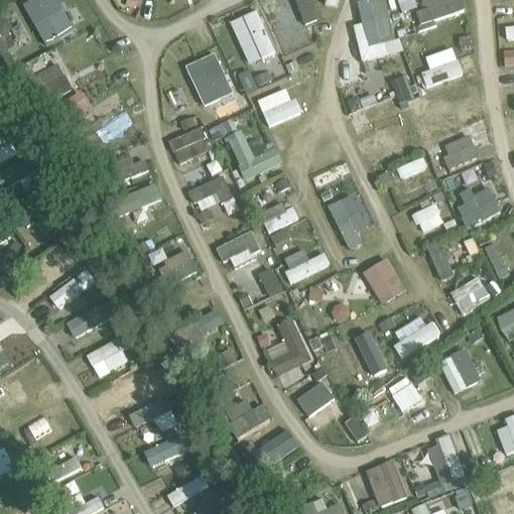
[(27,0),(23,2),(46,45),(74,30),(56,0),(27,0)]
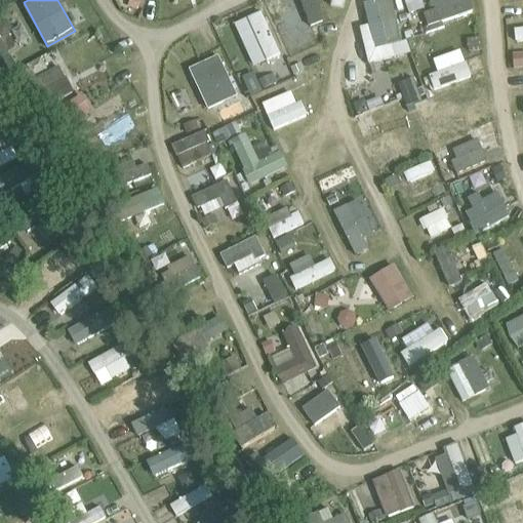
[(286,0),(299,30),(321,21),(312,0),(286,0)]
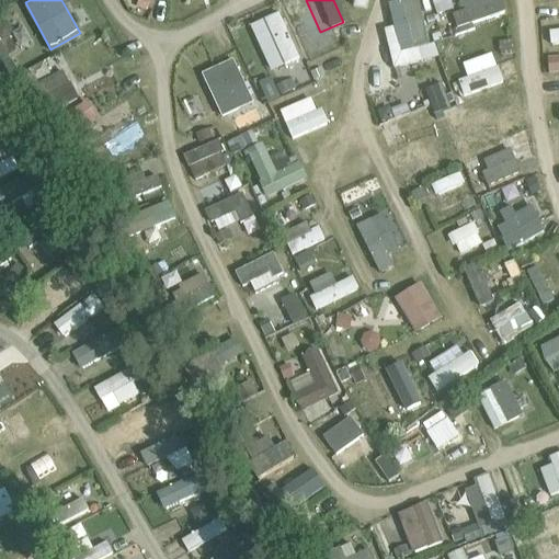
[(387,0),(392,25),(385,27),(394,66),(434,57),(420,0),(387,0)]
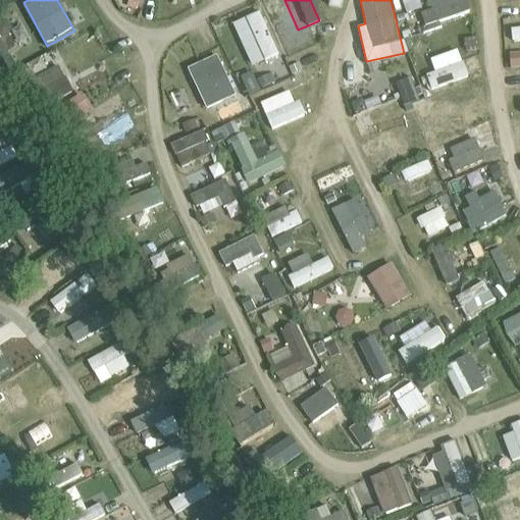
[(402,0),(406,11),(421,7),(419,0),(402,0)]
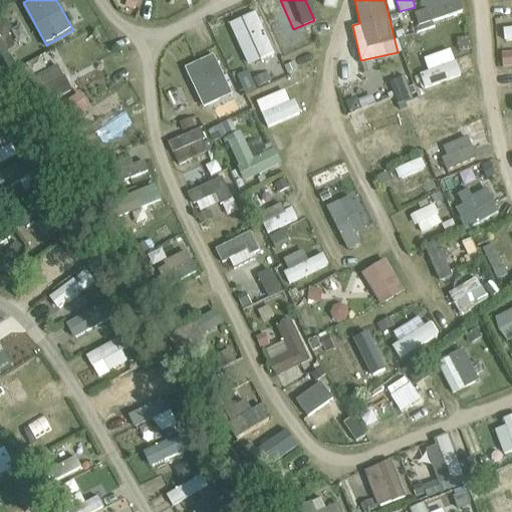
[(423,0),(425,8),(417,10),(420,21),(462,11),(459,0),(423,0)]
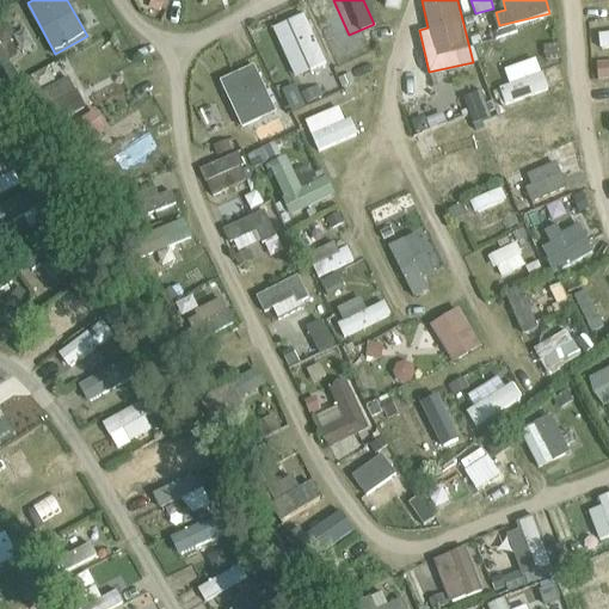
[(271,25),(295,75),(326,61),(302,11),(271,25)]
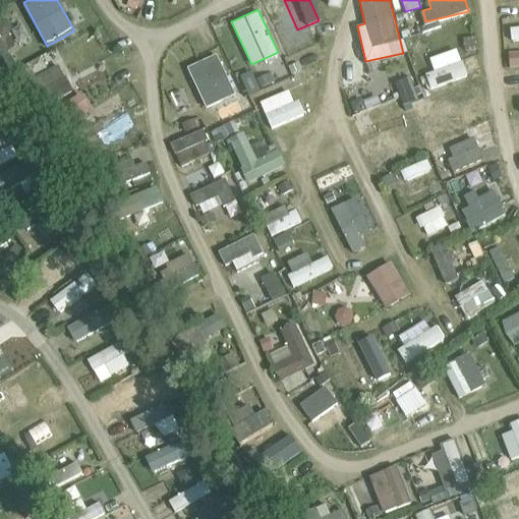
[(518,23),(510,24),(510,39),(518,38),(518,23)]
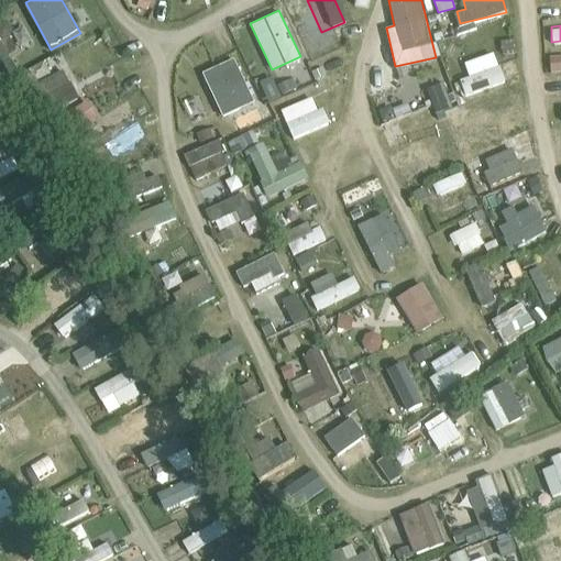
[(461,92),(503,84),(496,52),(464,58),(468,77),(459,79),(461,92)]
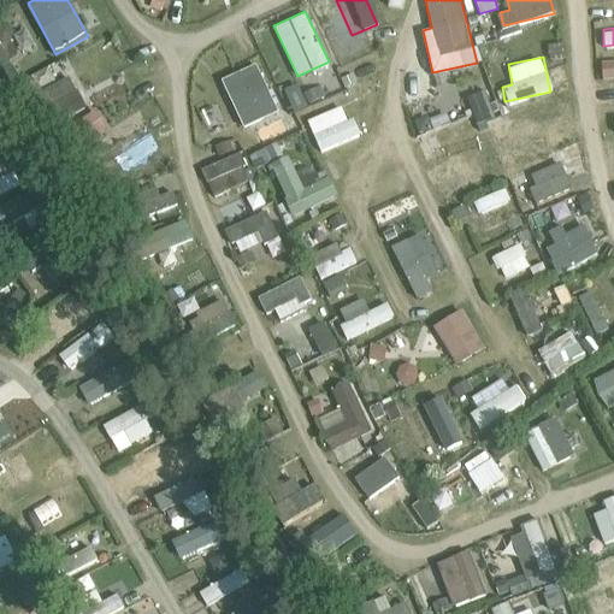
[(602,78),(613,76),(613,58),(600,60),(602,78)]
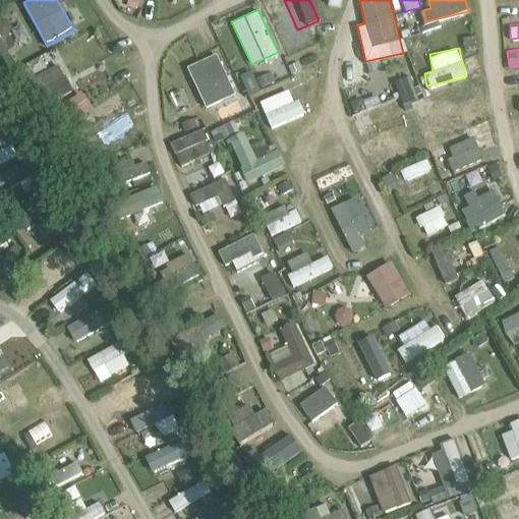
[(204,106),(233,95),(219,53),(188,64),(204,106)]
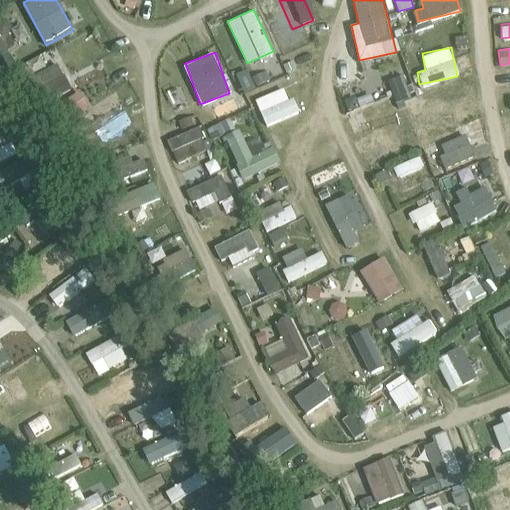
[(397,102),(411,97),(402,73),(388,78),(397,102)]
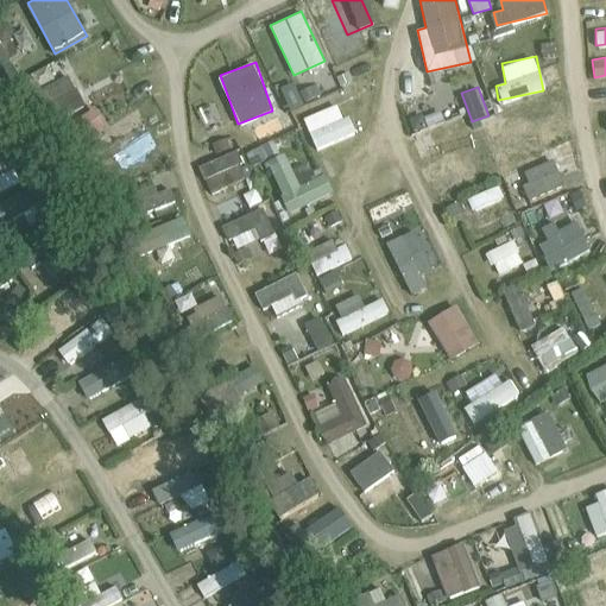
[(149,132),(111,146),(115,159),(153,146),(149,132)]
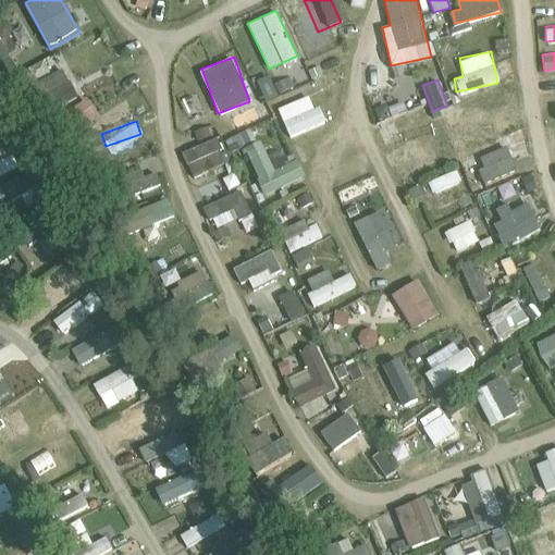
[(245,130),(232,136),(238,150),(251,145),(245,130)]
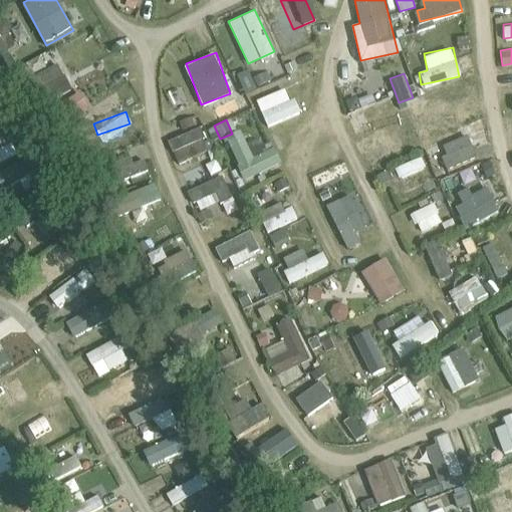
[(204,126),(169,138),(177,161),(211,149),(204,126)]
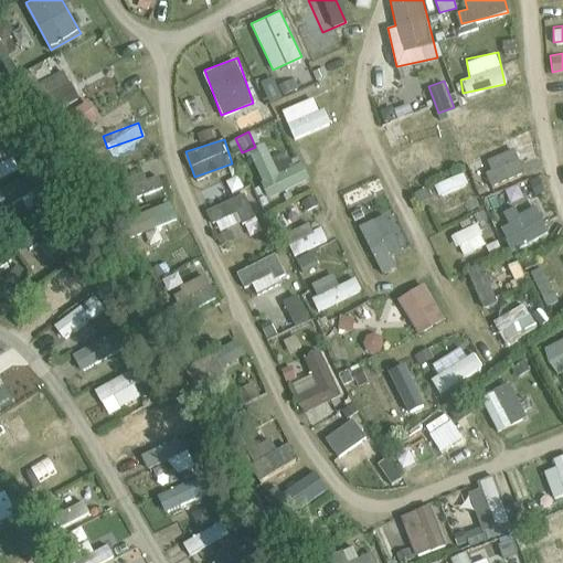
[(309,182),(304,161),(291,163),(288,151),(271,156),(267,142),(250,147),(264,195),(309,182)]
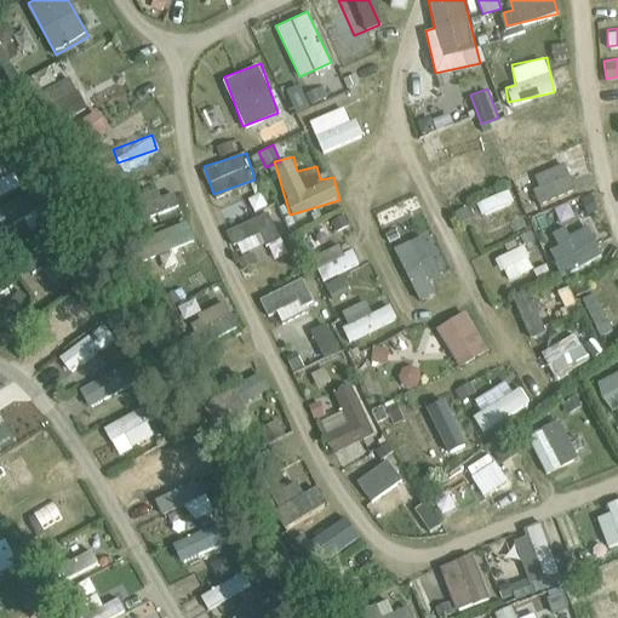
[(561,160),(528,176),(541,204),(574,187),(561,160)]
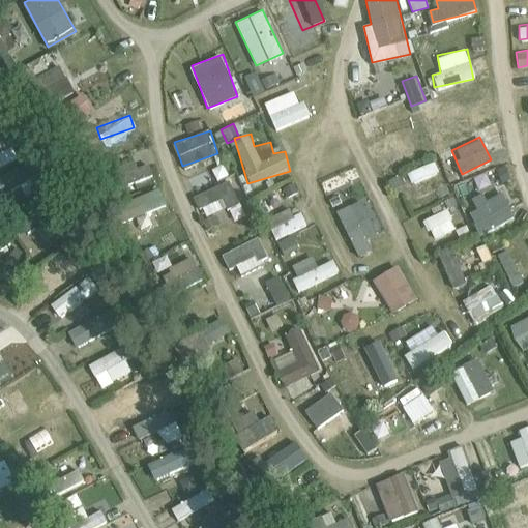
[(19,184),(25,194),(44,182),(29,159),(0,176),(0,189),(3,195),(19,184)]
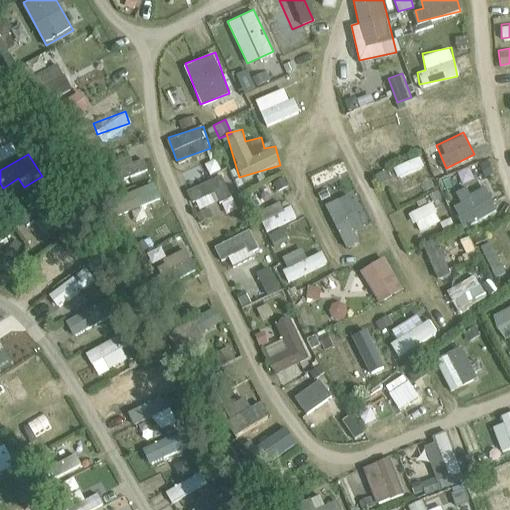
[(401,188),(428,178),(419,156),(393,165),(401,188)]
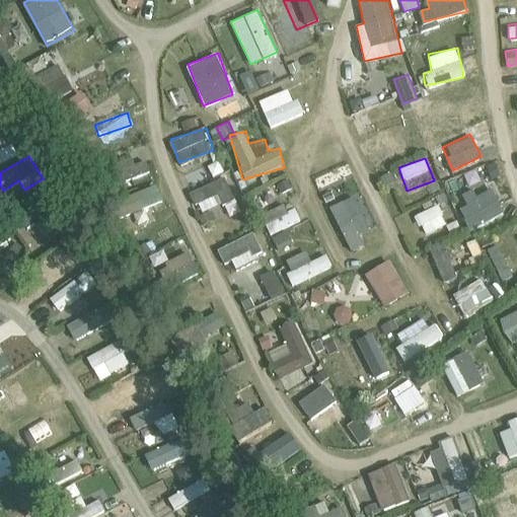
[(224,202),(229,214),(239,210),(225,175),(190,191),(199,212),(224,202)]
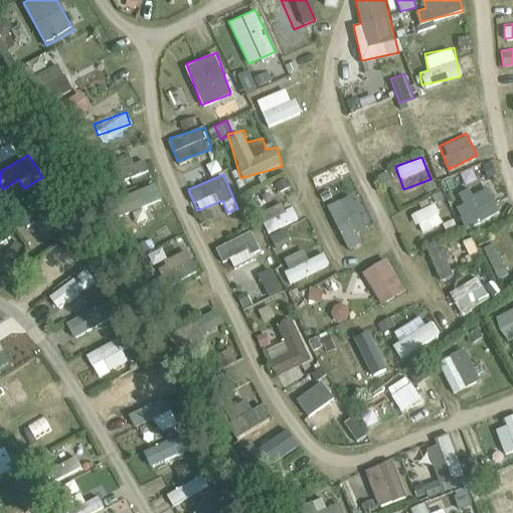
[(124,196),(134,221),(145,217),(141,207),(161,199),(155,183),(124,196)]
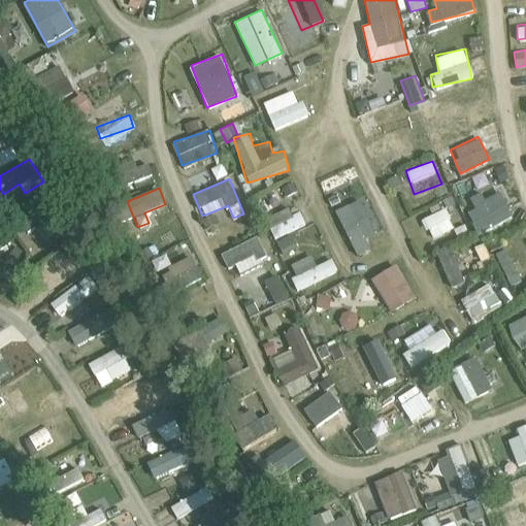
[(481,191),(464,198),(478,231),(512,217),(501,191),(484,198),(481,191)]
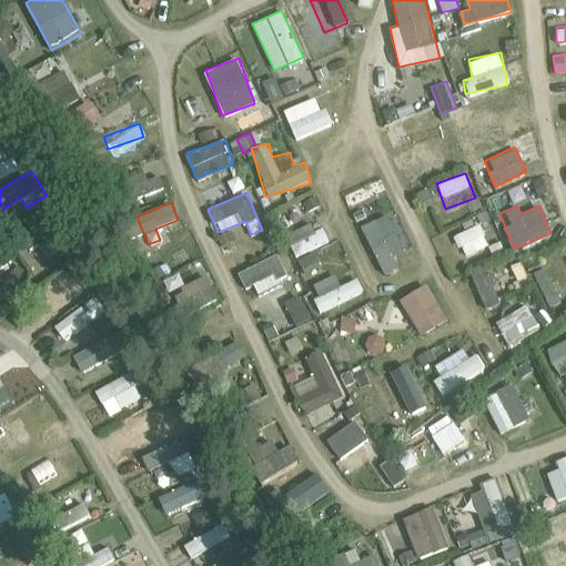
[(383,273),(398,266),(375,219),(361,225),(383,273)]
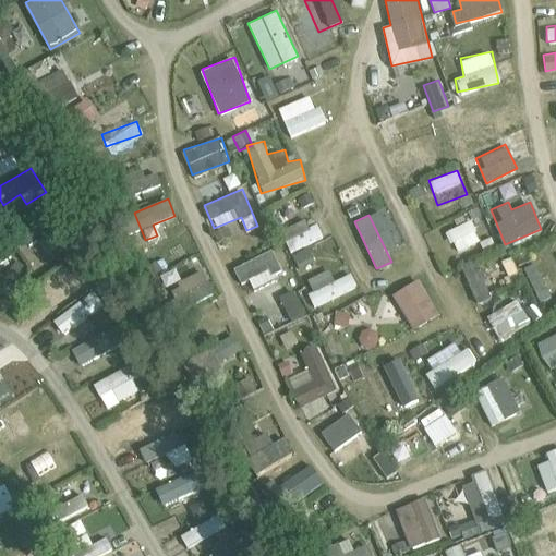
[(322,234),(313,217),(280,232),(289,251),(322,234)]
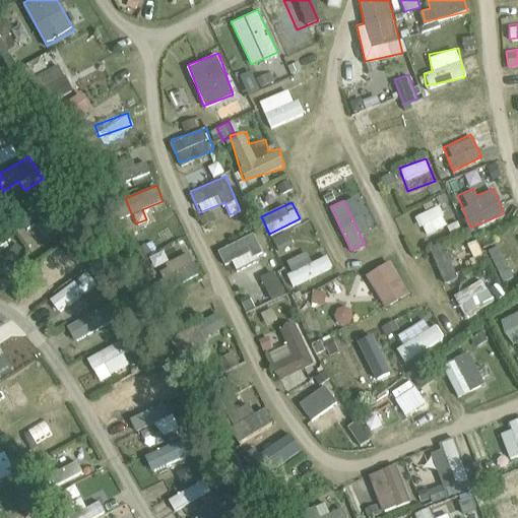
[(436,203),(415,216),(427,235),(447,221),(436,203)]
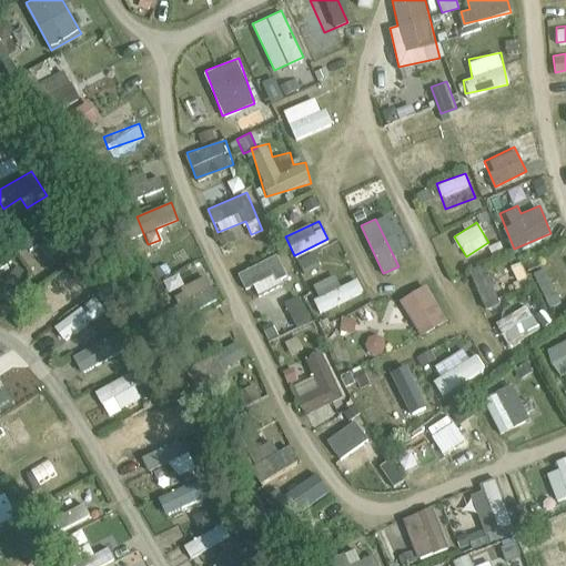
[(275,252),(241,271),(253,295),(289,276),(275,252)]
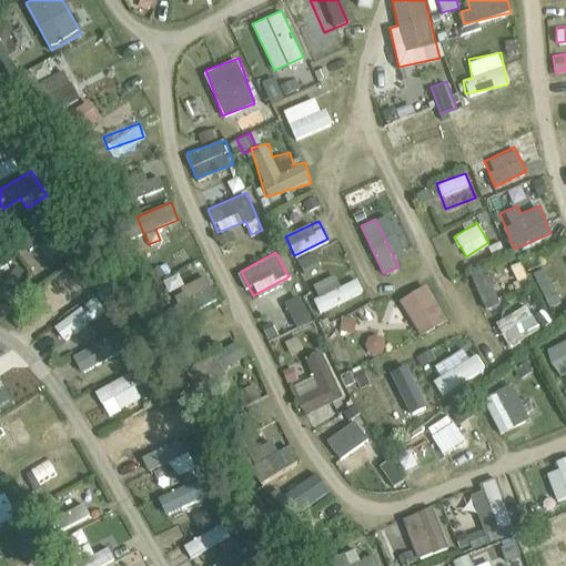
[(485,309),(501,301),(483,264),(468,271),(485,309)]
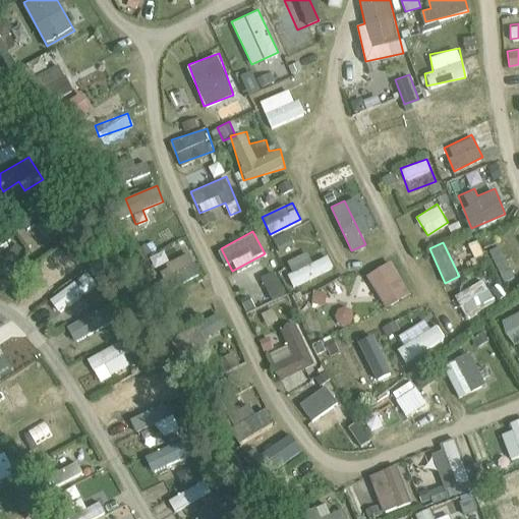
[(499,243),(487,248),(503,281),(514,276),(499,243)]
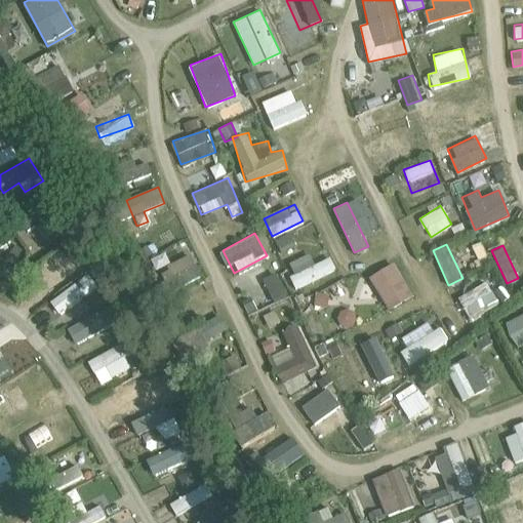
[(47,275),(74,255),(67,246),(41,266),(47,275)]
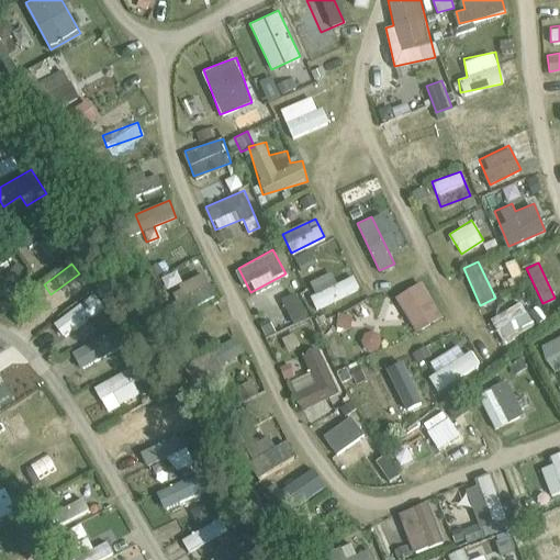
[(316,305),(359,289),(354,275),(335,281),(331,271),(308,281),(316,305)]
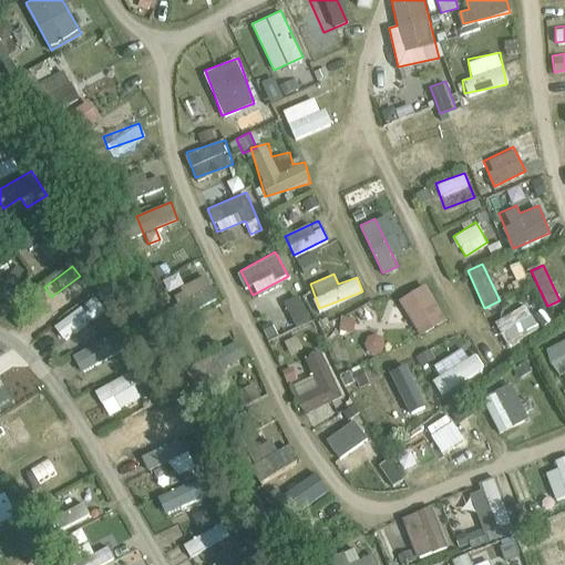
[(171,288),(178,311),(214,298),(206,276),(171,288)]
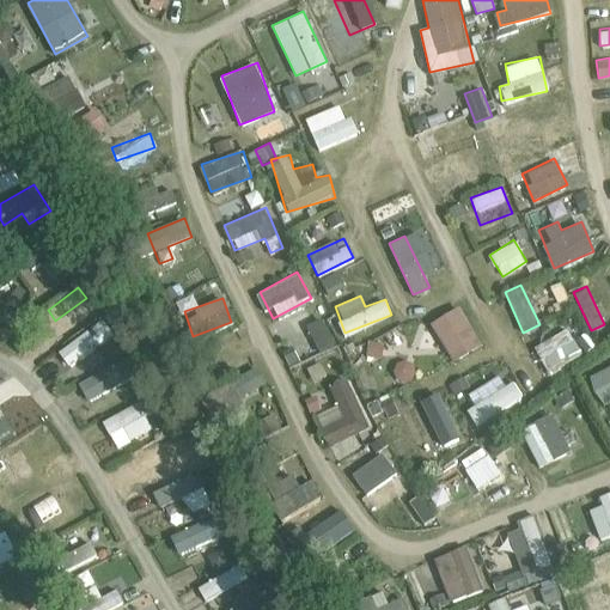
[(429,323),(451,363),(482,345),(461,306),(429,323)]
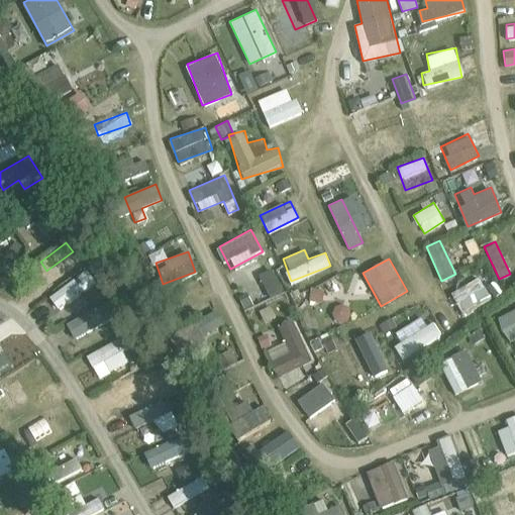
[(88,270),(47,294),(56,307),(96,283),(88,270)]
